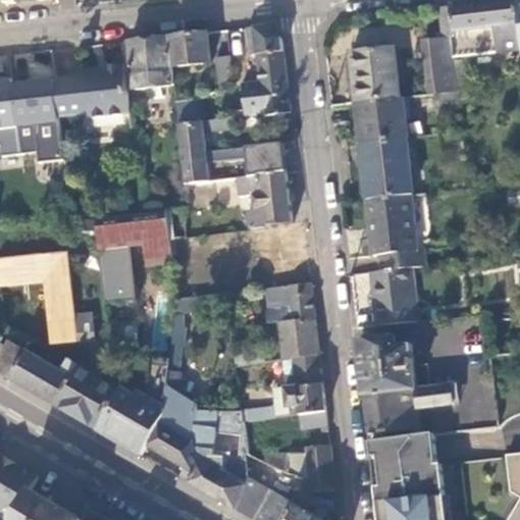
[(476,0),(437,4),(442,36),(451,35),(453,55),(519,47),(519,46),(518,30),(519,29),(516,0),(476,0)]
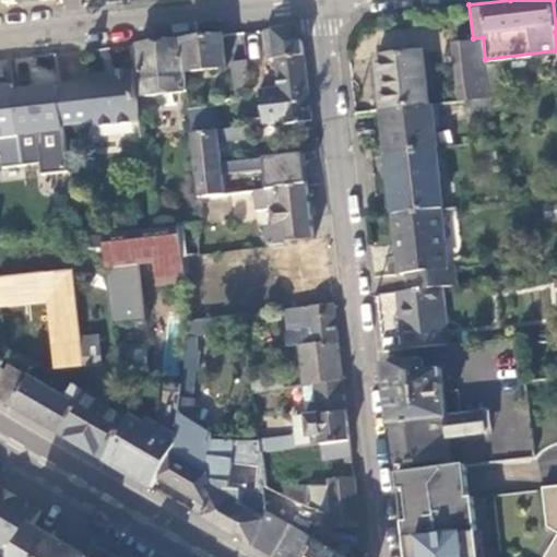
[(282,121),(309,118),(305,94),(299,39),(282,25),(275,26),(264,27),(269,74),(276,73),(279,86),(258,89),(261,121),(282,119),(282,121)]
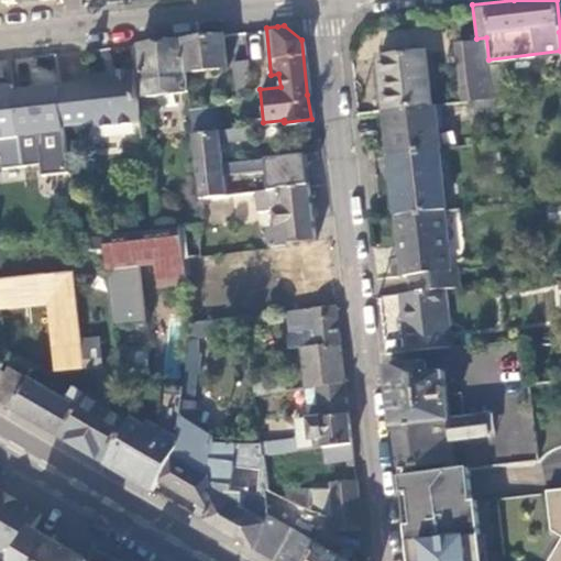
[(226,65),(222,32),(200,35),(180,37),(184,69),(226,65)]
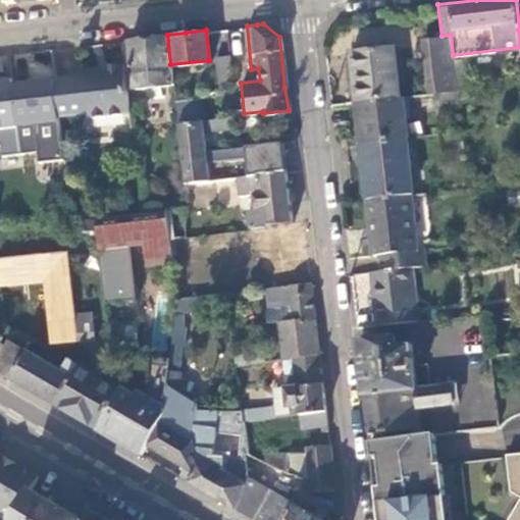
[(170,64),(167,35),(144,37),(127,39),(132,87),(171,83),(170,64)]
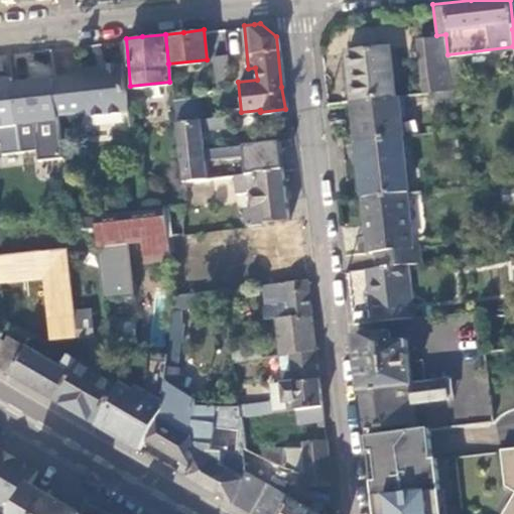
[(419,92),(436,90),(447,88),(441,35),(413,39),(419,92)]
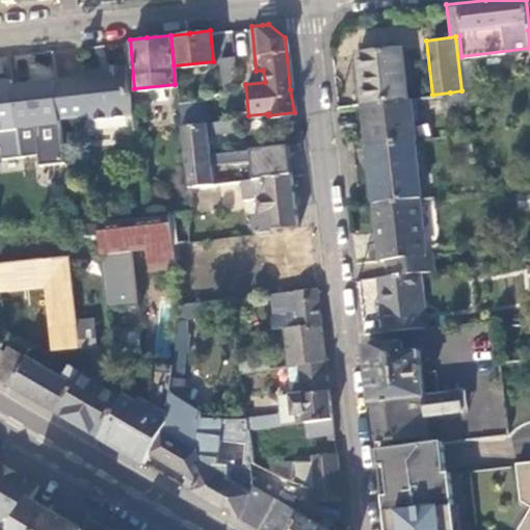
[(355,51),(362,103),(406,98),(399,46),(355,51)]
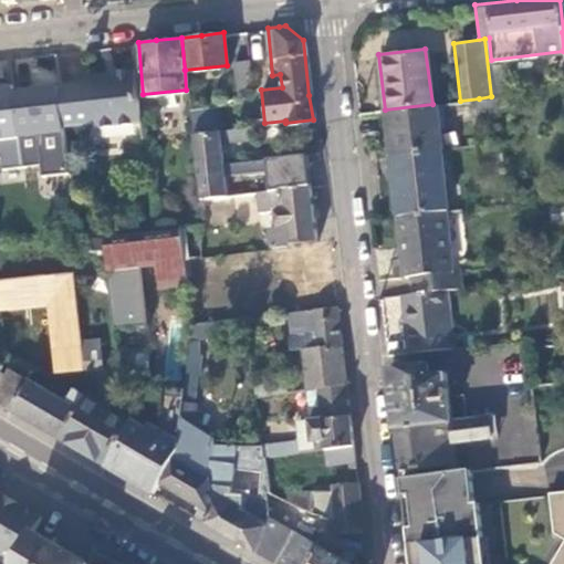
[(251,87),(247,60),(230,62),(235,95),(251,87)]
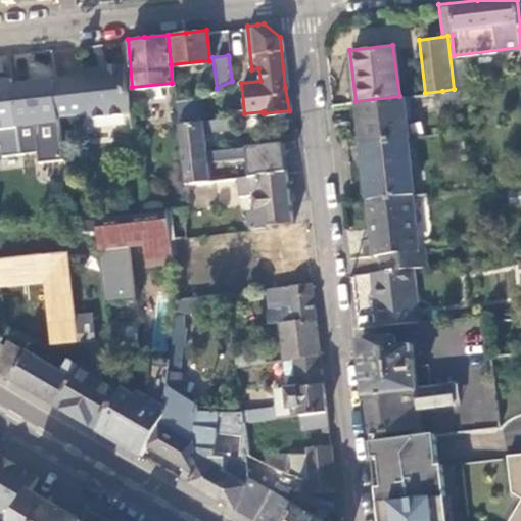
[(459,89),(460,97),(471,96),(467,57),(455,59),(459,89)]
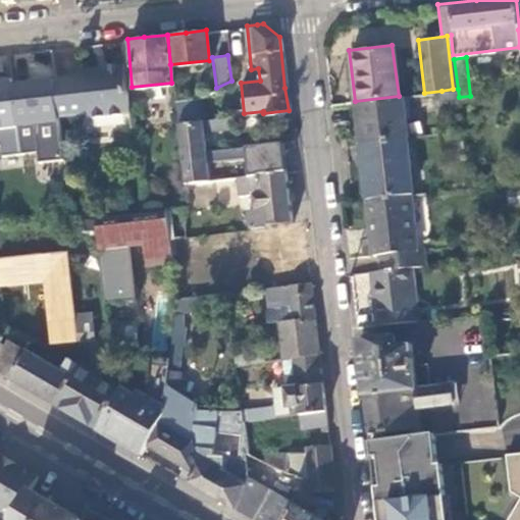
[(128,113),(123,66),(79,71),(80,78),(54,81),(57,118),(84,115),(85,118),(128,113)]
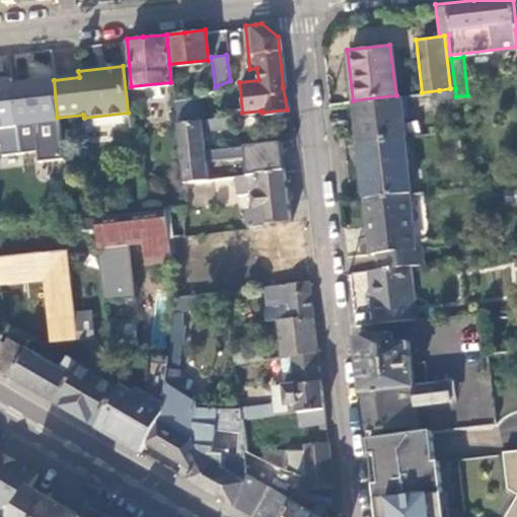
[(62,158),(57,118),(54,80),(53,74),(12,80),(20,152),(37,150),(38,160),(62,158)]
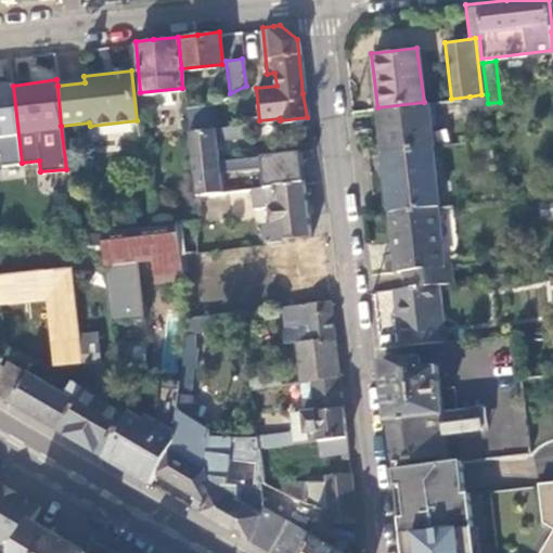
[(0,166),(22,163),(13,86),(12,81),(0,82),(0,166)]
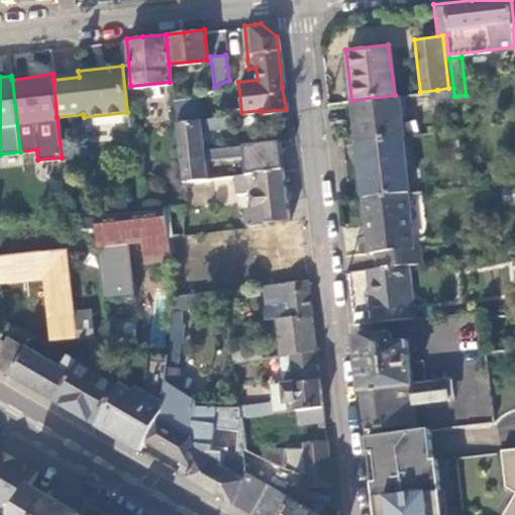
[(171,83),(172,100),(196,97),(196,96),(212,88),(208,80),(171,83)]
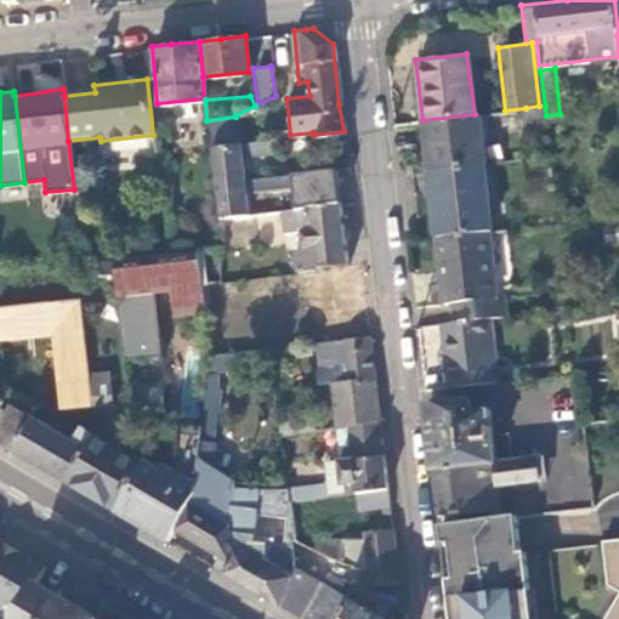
[(528,128),(547,125),(546,115),(545,106),(539,106),(526,108),(528,128)]
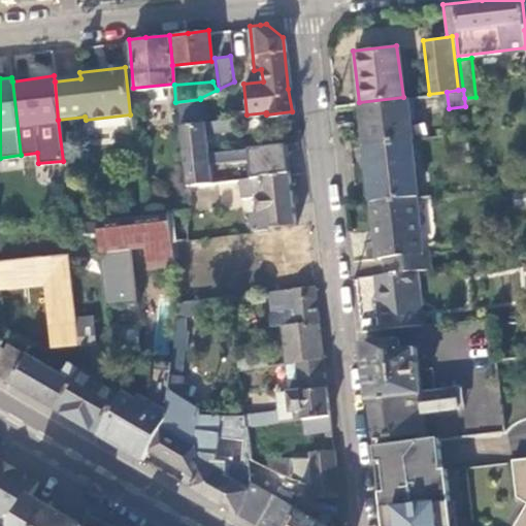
[(403,97),(359,102),(364,143),(411,138),(412,138),(406,96),(403,97)]
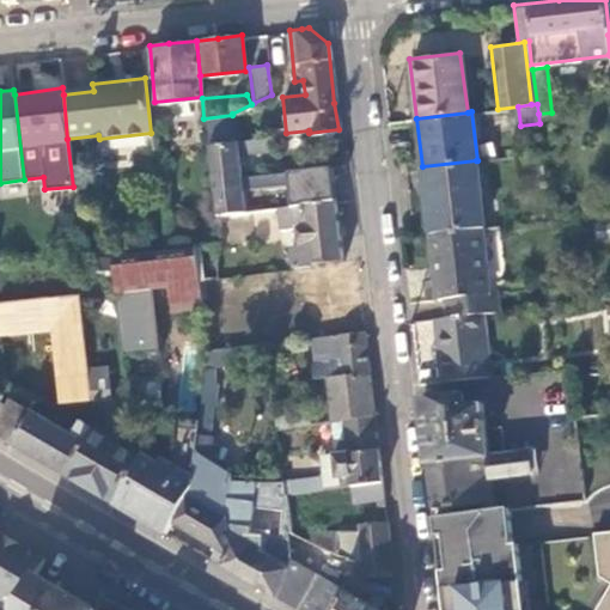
[(211,178),(239,175),(284,170),(280,135),(207,144),(211,178)]
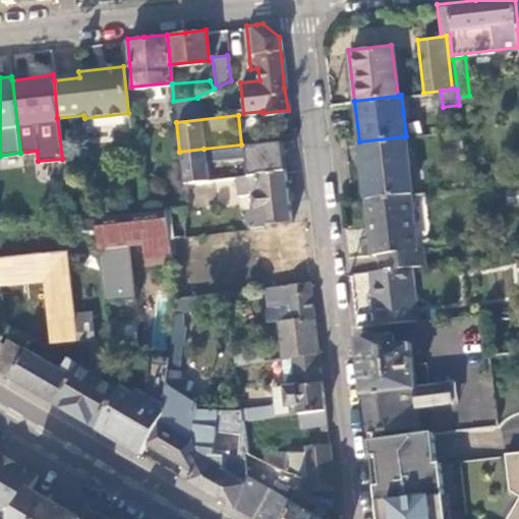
[(405,136),(359,141),(365,196),(408,191),(411,191),(405,136)]
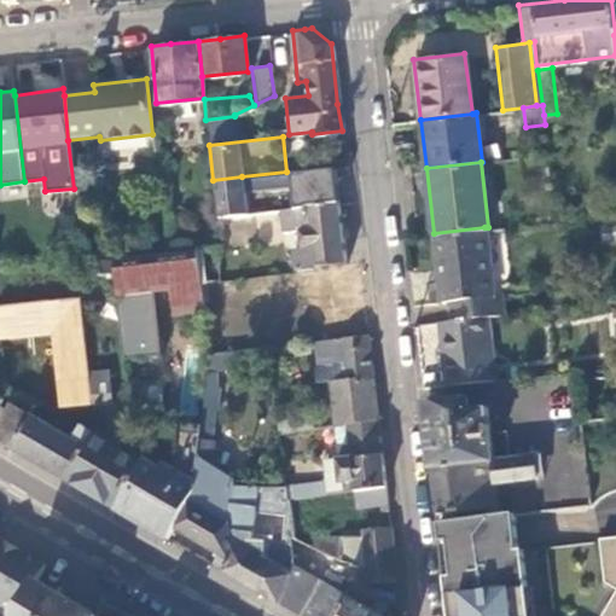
[(286,172),(242,176),(213,180),(216,218),(245,214),(244,192),(288,187),(290,208),(306,205),(307,207),(307,204),(337,201),(332,166),(286,172)]
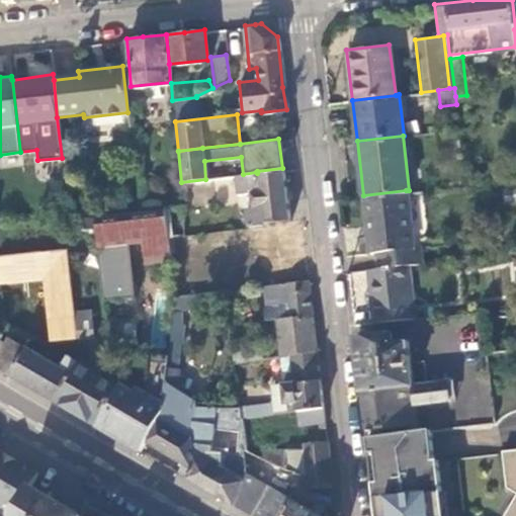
[(262,222),(288,219),(285,192),(283,173),(282,168),(257,171),(257,173),(256,172),(243,174),(236,175),(238,192),(249,191),(251,207),(245,207),(248,227),(261,225),(262,222)]
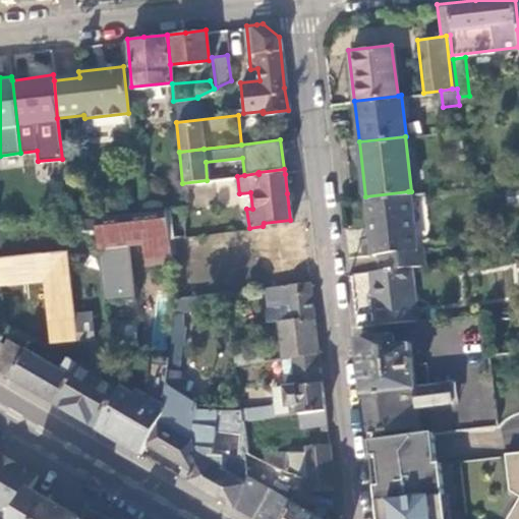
[(365,196),(362,197),(365,224),(369,256),(373,256),(375,269),(408,265),(424,263),(423,250),(414,251),(408,191),(365,196)]
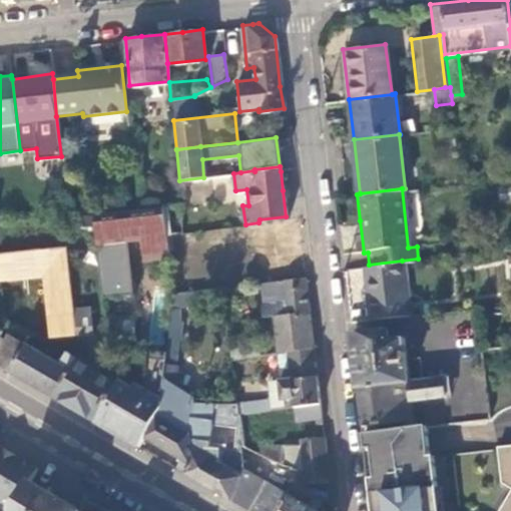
[(165,233),(162,204),(136,207),(92,212),(101,296),(132,293),(127,240),(141,238),(143,258),(168,256),(165,233)]
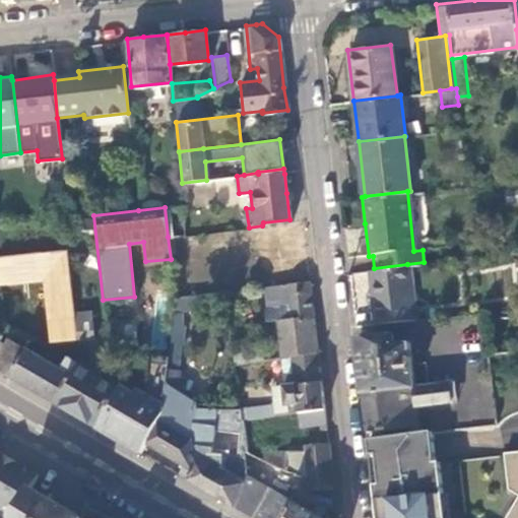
[(50,339),(76,337),(73,312),(72,302),(65,249),(0,255),(0,284),(43,280),(50,339)]
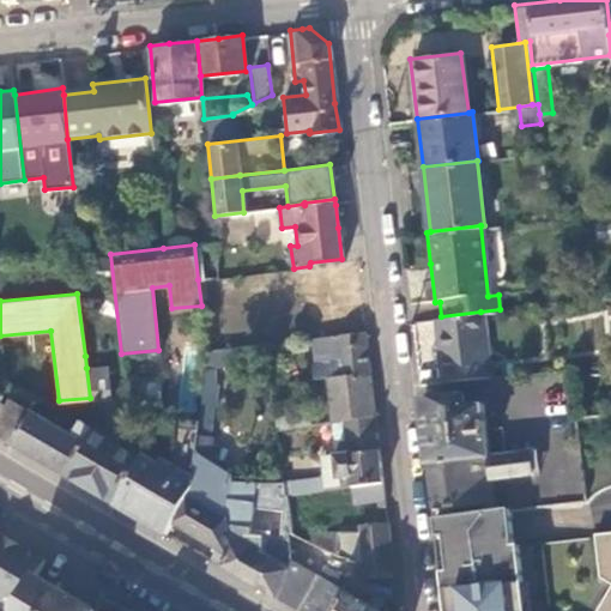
[(441,316),(435,318),(437,343),(429,343),(430,360),(439,358),(441,380),(489,375),(481,312),(441,316)]
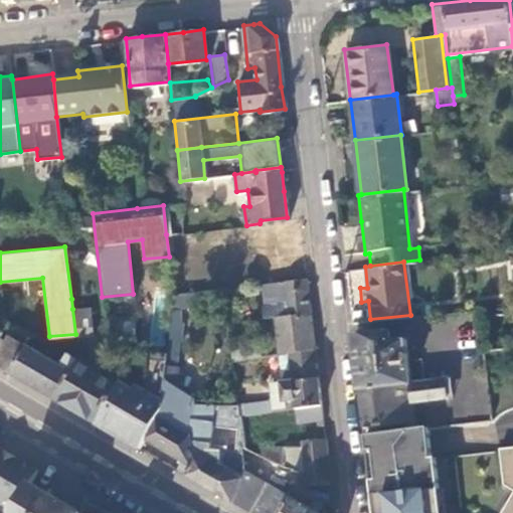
[(277,282),(264,283),(266,304),(265,305),(266,319),(274,319),(309,314),(306,289),(305,278),(277,282)]
